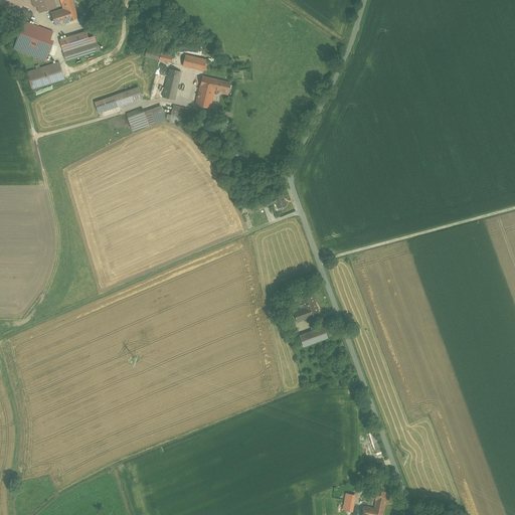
[(31,0),(36,14),(56,8),(53,0),(31,0)]
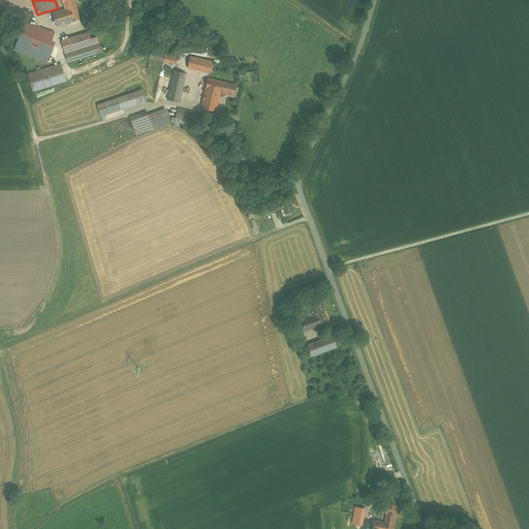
[(61,0),(65,9),(76,5),(74,0),(73,0),(61,0)]
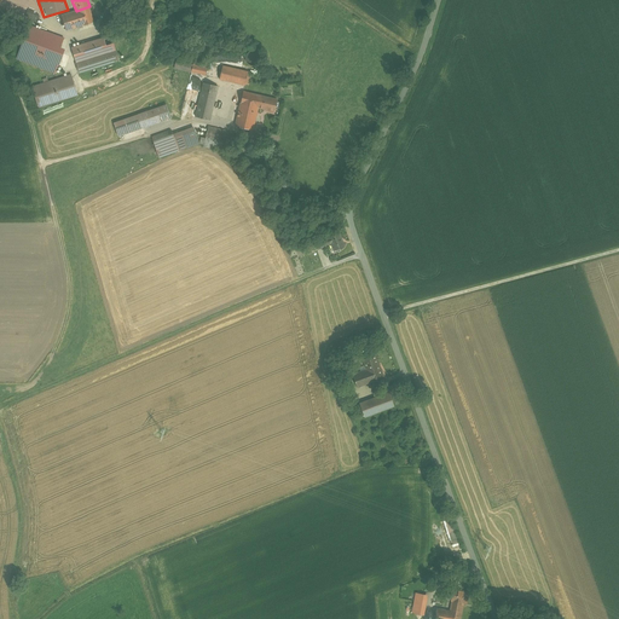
[(76,11),(62,16),(67,32),(94,23),(90,6),(76,11)]
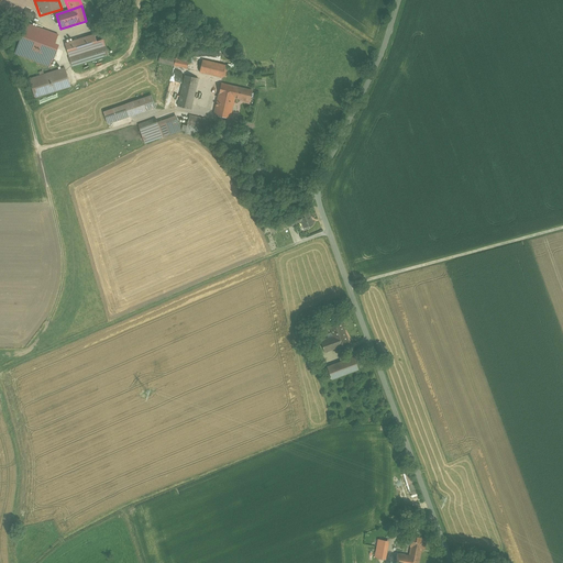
[(110,13),(102,9),(97,19),(105,23),(110,13)]
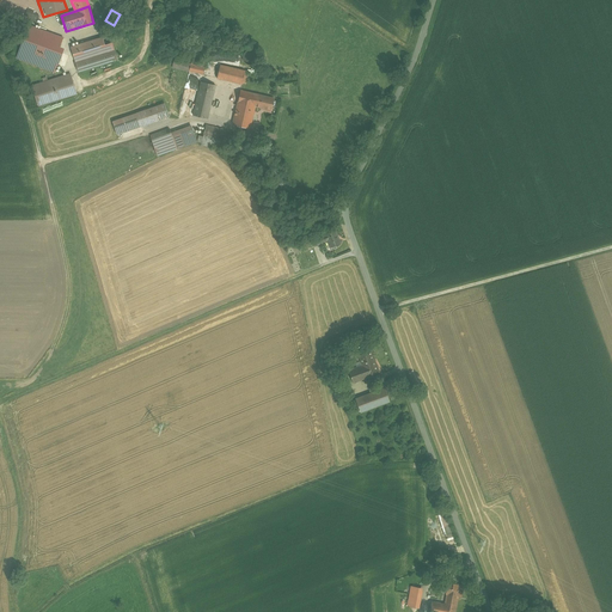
[(63,38),(30,25),(17,57),(55,72),(63,50),(59,49),(63,38)]
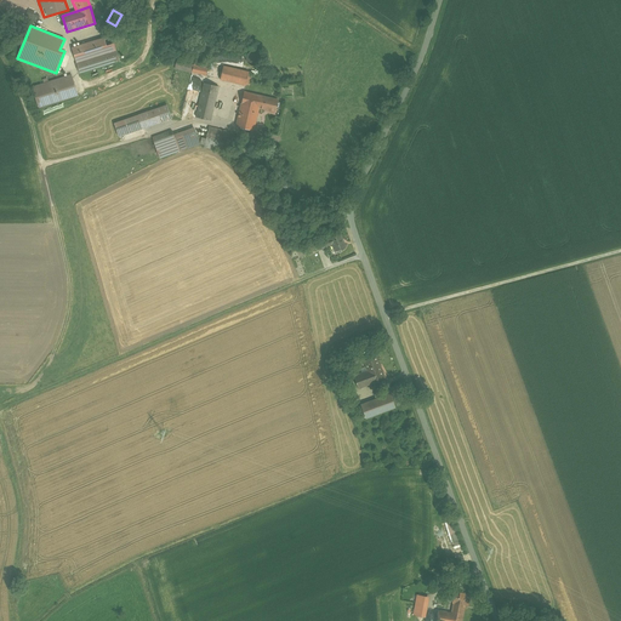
[(104,38),(72,49),(77,63),(117,50),(114,44),(107,46),(104,38)]
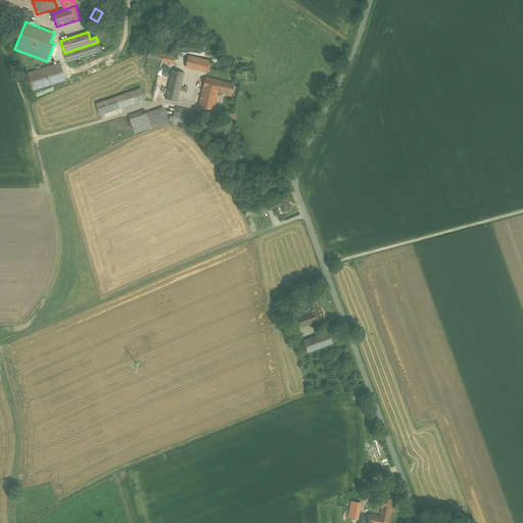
[(98,42),(64,53),(67,61),(100,51),(98,42)]
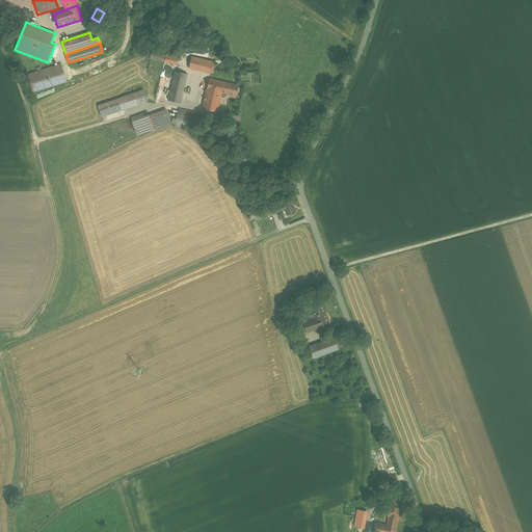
[(167,56),(152,53),(150,58),(164,62),(177,65),(178,59),(167,56)]
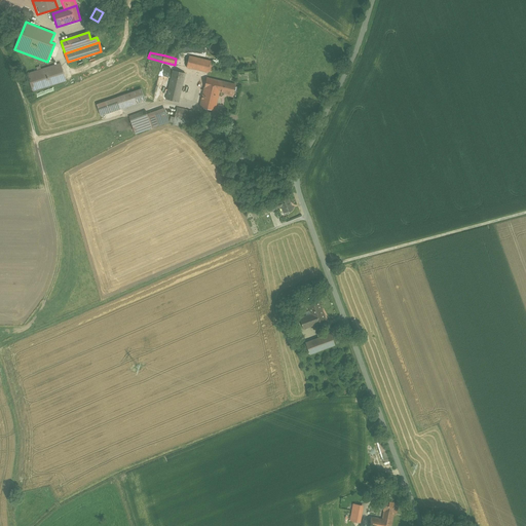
[(211,62),(189,57),(187,67),(209,72),(211,62)]
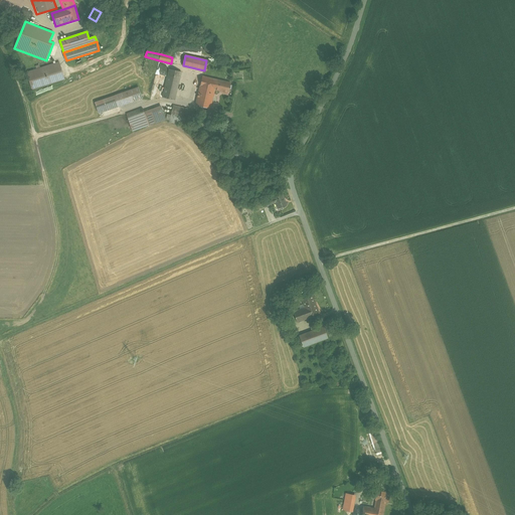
[(59,62),(27,72),(32,89),(64,78),(59,62)]
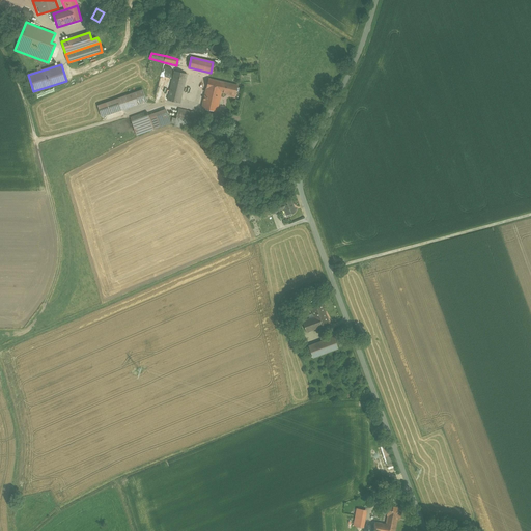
[(187,75),(174,72),(167,101),(179,104),(187,75)]
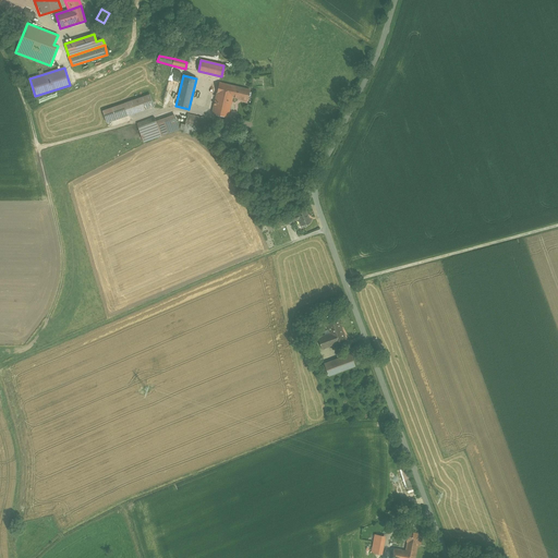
[(250,91),(219,83),(217,93),(232,97),(241,99),(241,100),(247,101),(250,91)]
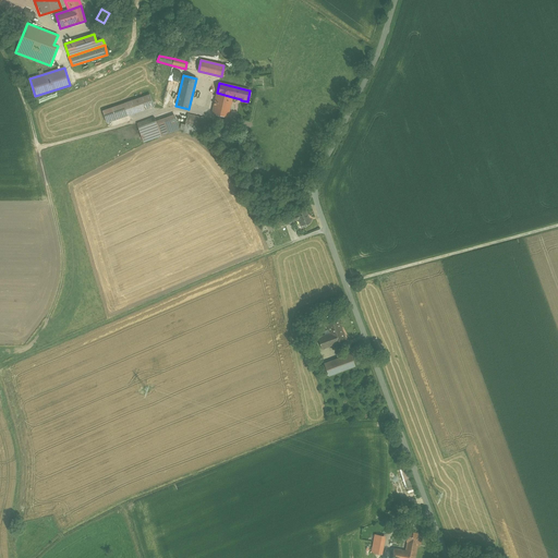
[(232,97),(217,93),(213,113),(228,118),(232,97)]
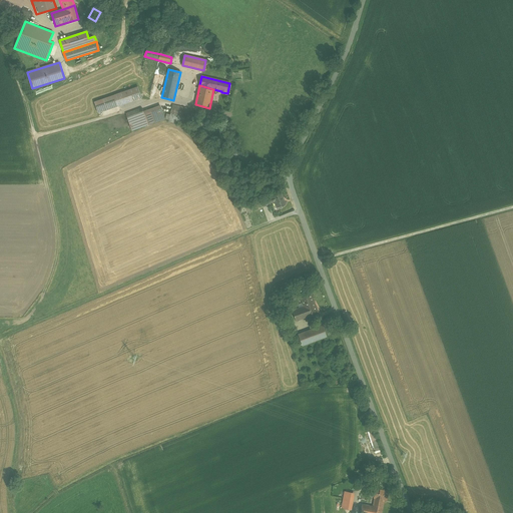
[(138,87),(94,102),(98,113),(142,97),(138,87)]
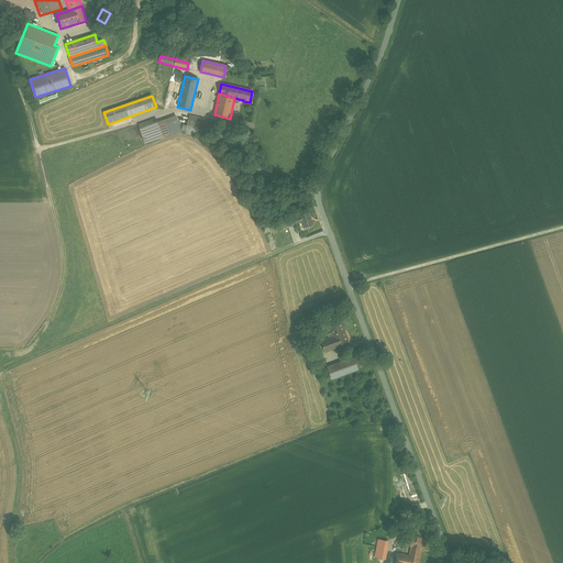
[(139,129),(145,144),(163,138),(180,131),(175,116),(139,129)]
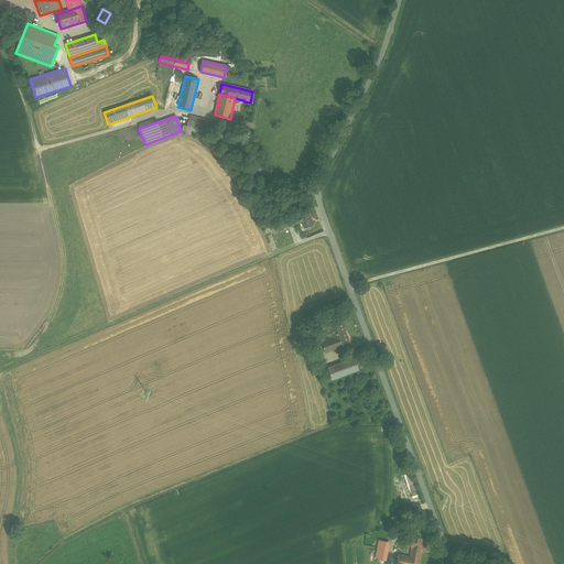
[(214,121),(190,116),(187,126),(186,127),(183,126),(182,131),(186,131),(185,133),(209,139),(214,121)]
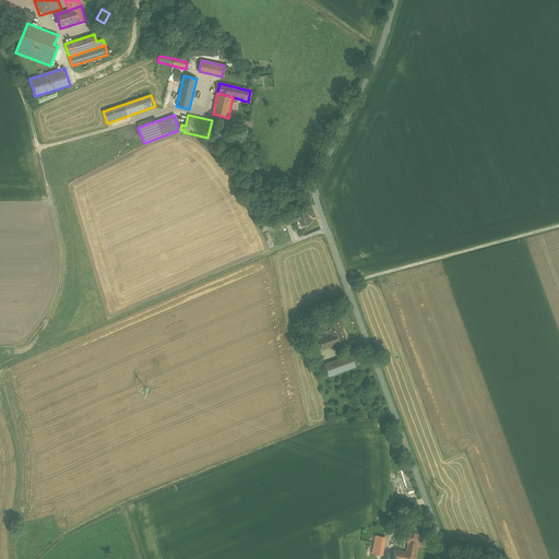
[(228,132),(222,126),(216,132),(222,138),(228,132)]
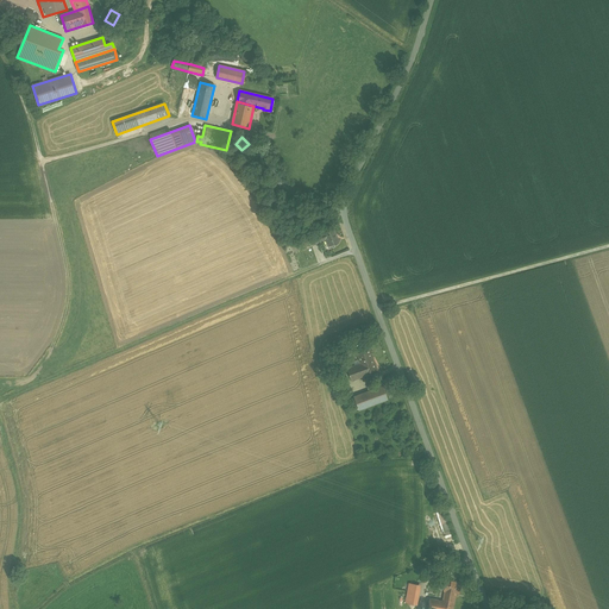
[(334,230),(325,233),(325,234),(316,237),(318,243),(319,242),(326,239),(330,249),(336,248),(334,244),(339,243),(334,230)]
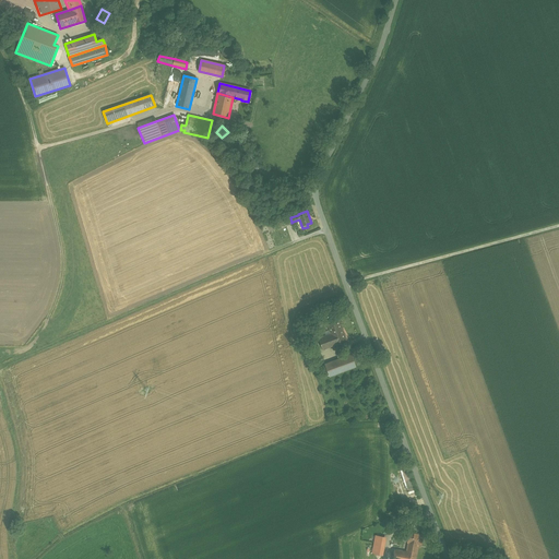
[(311,317),(301,320),(308,336),(318,333),(311,317)]
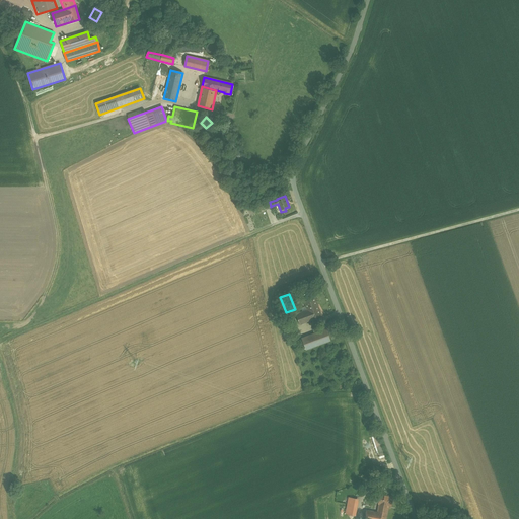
[(314,297),(304,301),(307,310),(311,320),(321,316),(314,297)]
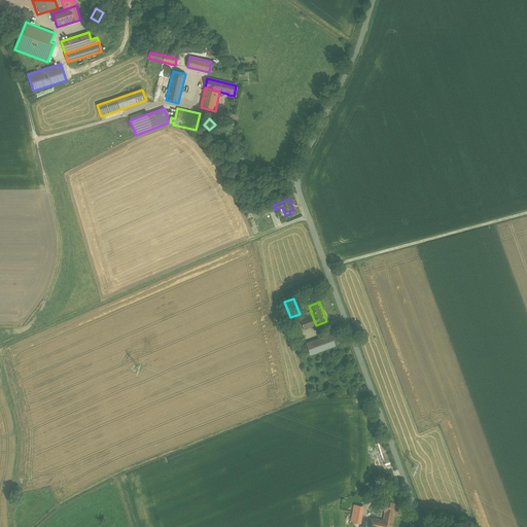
[(312,315),(300,319),(304,329),(316,325),(312,315)]
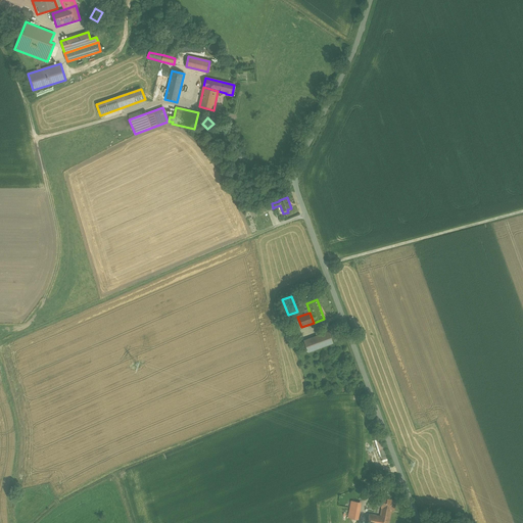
[(336,324),(329,326),(333,337),(340,335),(336,324)]
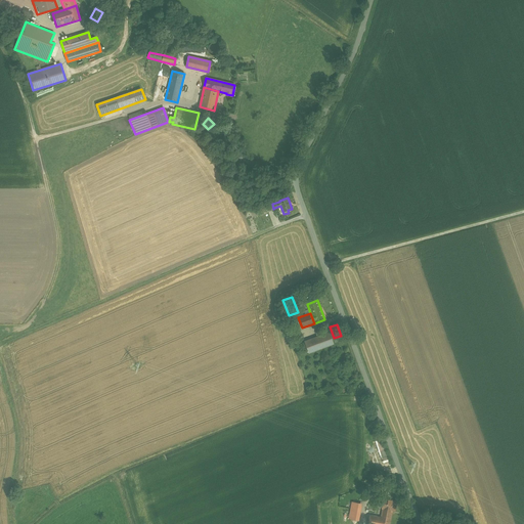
[(330,333),(304,342),(309,353),(334,344),(330,333)]
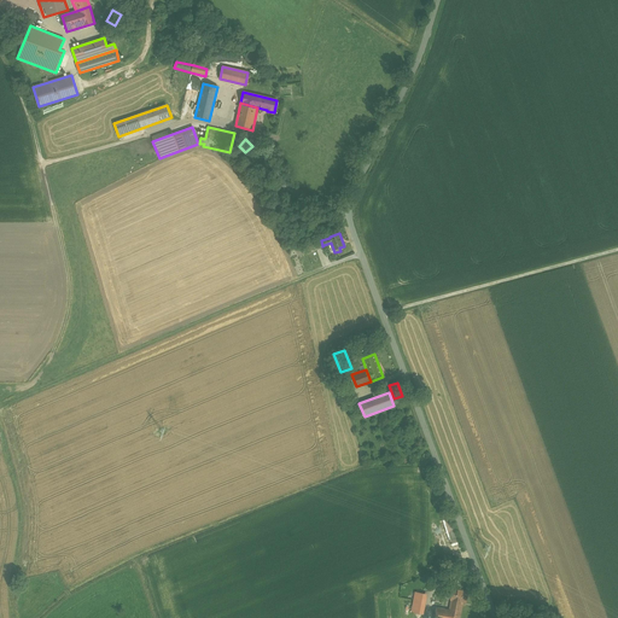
[(443,519),(448,540),(450,538),(453,543),(456,542),(456,541),(458,541),(450,517),(443,519)]
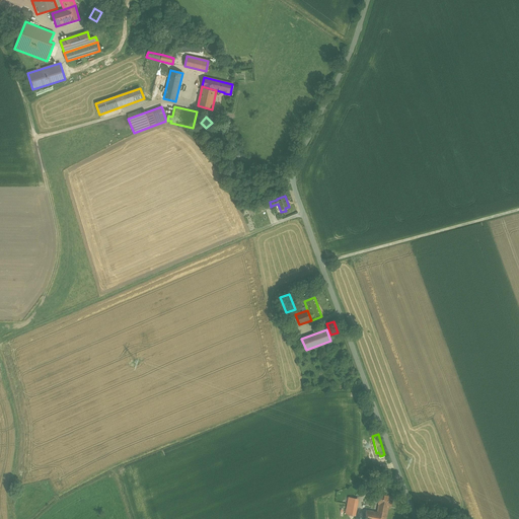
[(392,497),(380,494),(378,503),(379,504),(378,512),(376,518),(385,518),(388,505),(391,506),(392,497)]
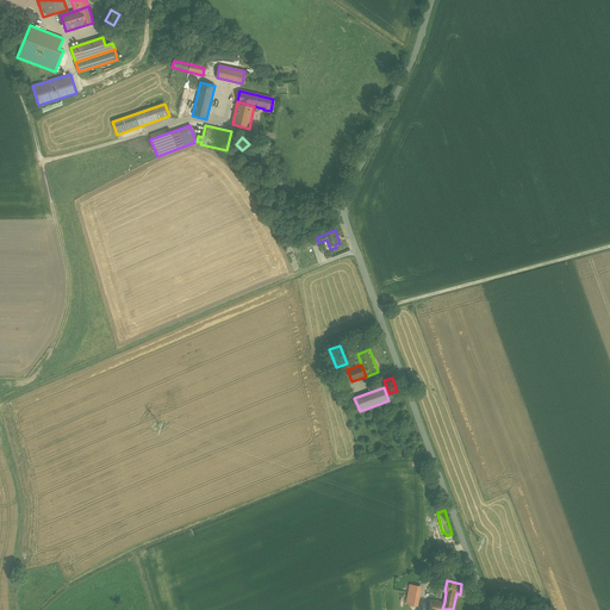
[(417,608),(421,587),(410,585),(405,605),(417,608)]
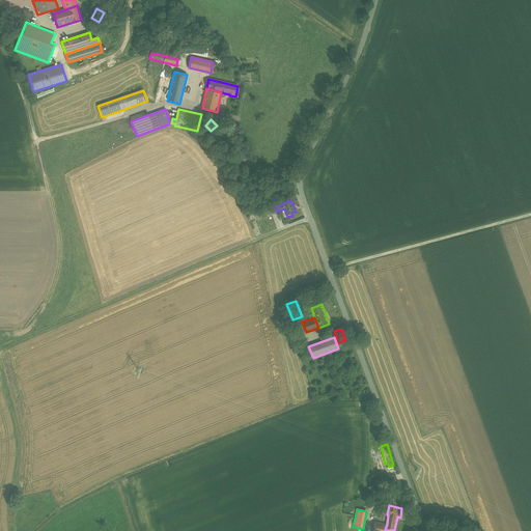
[(385,530),(387,524),(374,522),(372,530),(385,530)]
